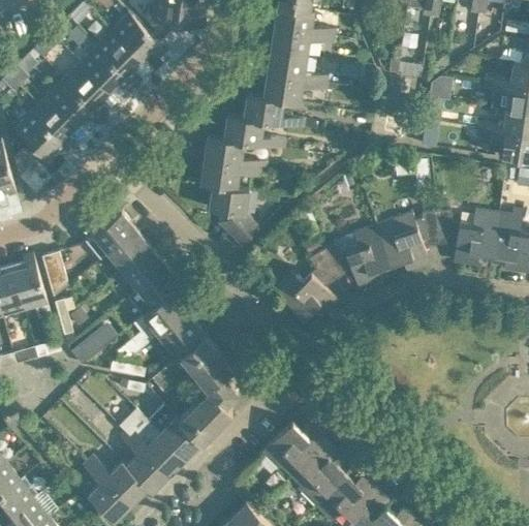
[(194,14),(195,2),(180,0),(154,0),(152,20),(166,22),(187,25),(201,39),(203,38),(204,31),(201,31),(204,17),(194,14)]
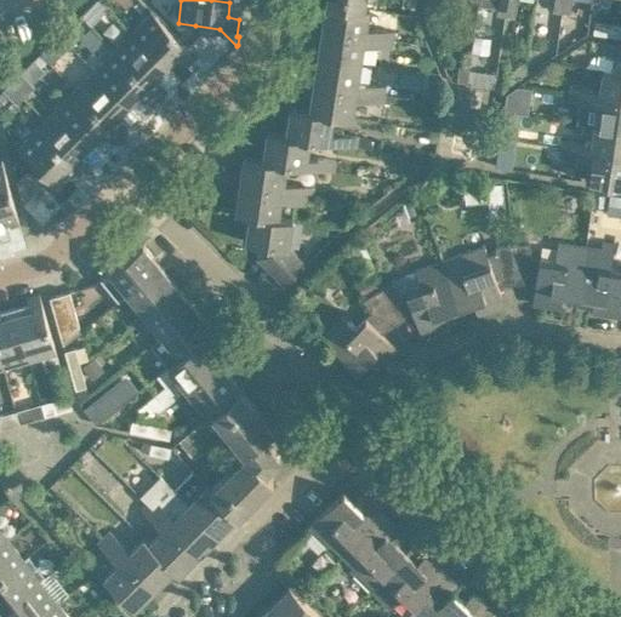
[(326,0),(322,32),(372,39),(371,47),(392,51),(394,34),(366,29),(369,10),(364,9),(364,0),(326,0)]
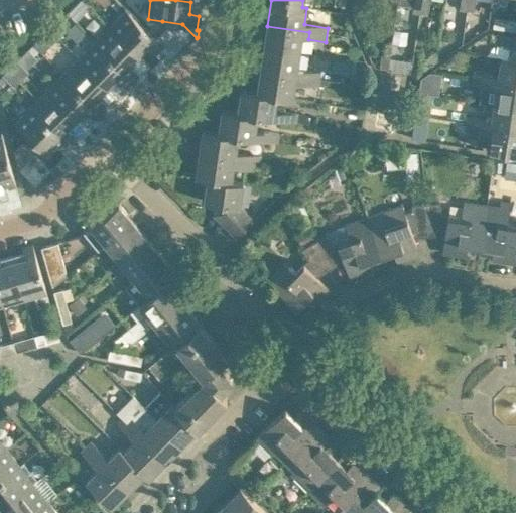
[(344,8),(345,0),(334,0),(334,7),(344,8)]
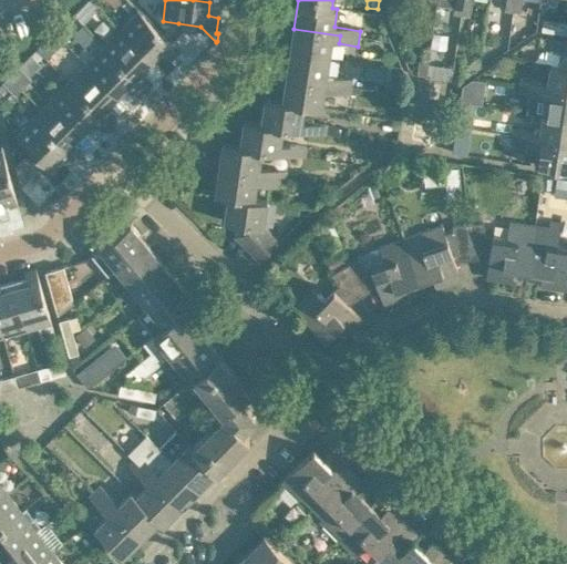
[(419,10),(420,0),(404,0),(403,8),(419,10)]
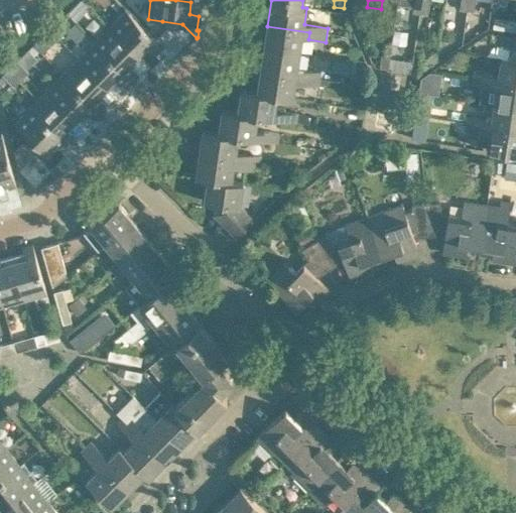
[(426,16),(428,0),(414,0),(412,14),(426,16)]
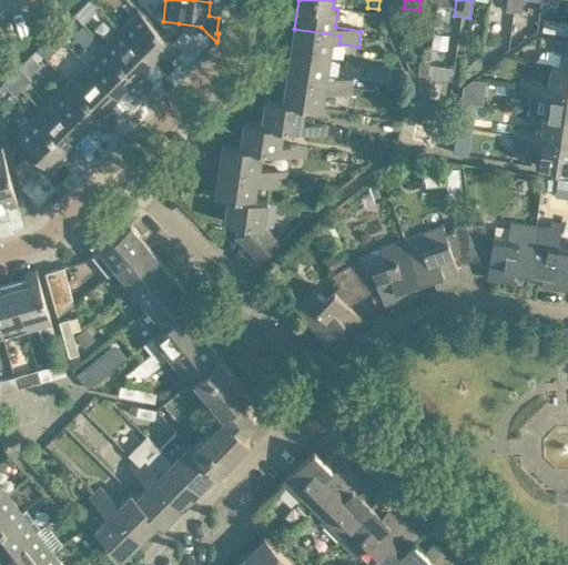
[(507,0),(506,12),(521,14),(523,1),(541,3),(541,0),(507,0)]
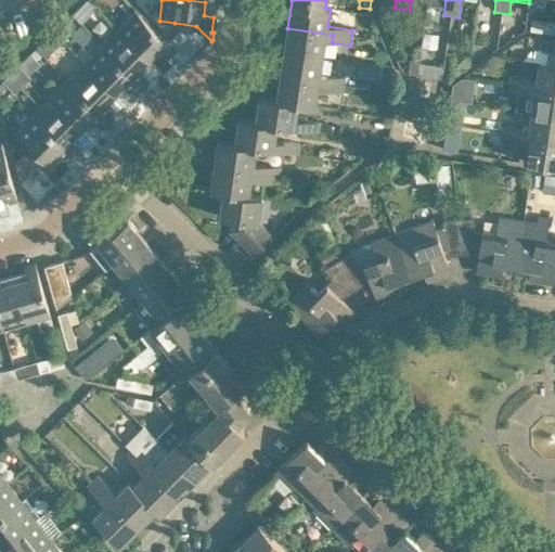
[(158,52),(166,60),(173,52),(167,43),(136,13),(118,31),(149,62),(158,52)]
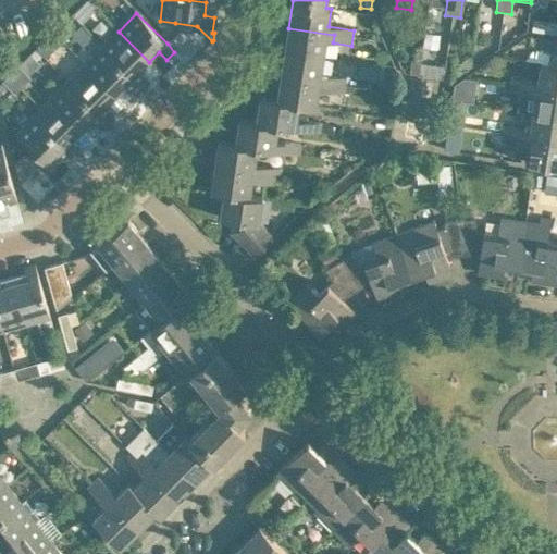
[(532,32),(556,35),(556,24),(533,21),(532,32)]
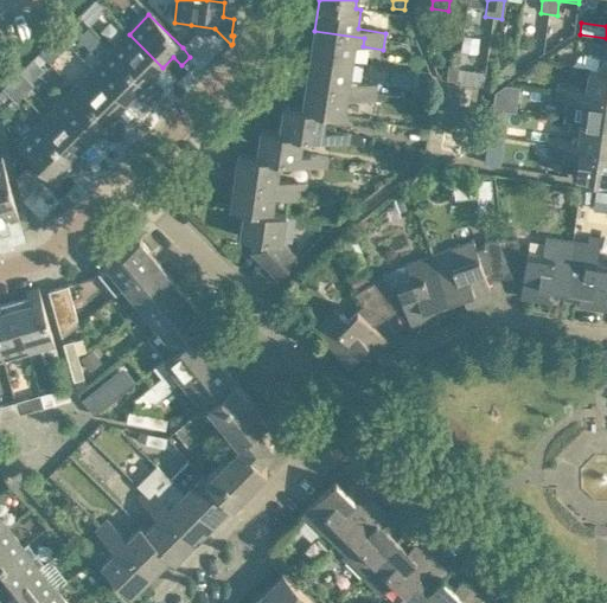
[(218,50),(199,31),(191,39),(210,58),(218,50)]
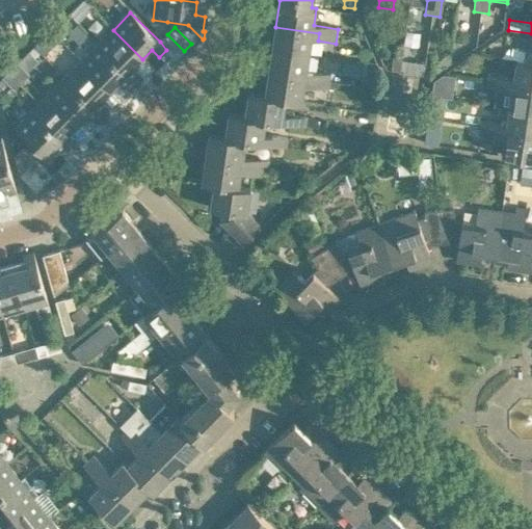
[(275,27),(272,50),(309,56),(312,40),(318,41),(319,33),(275,27)]
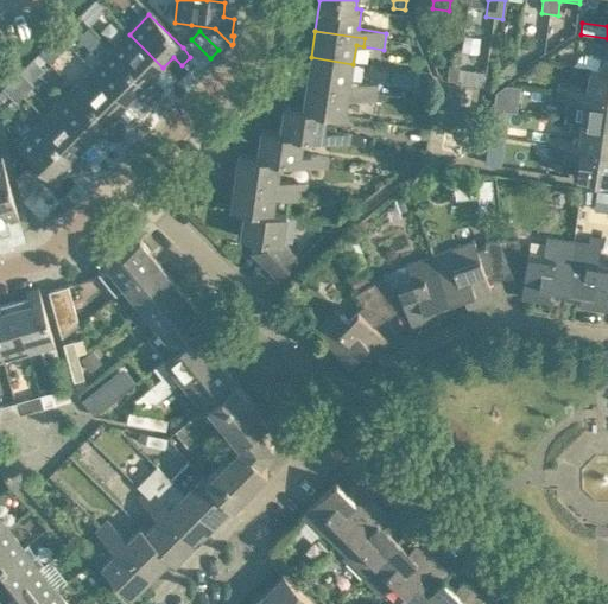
[(61,36),(58,37),(65,44),(70,39),(63,32),(61,36)]
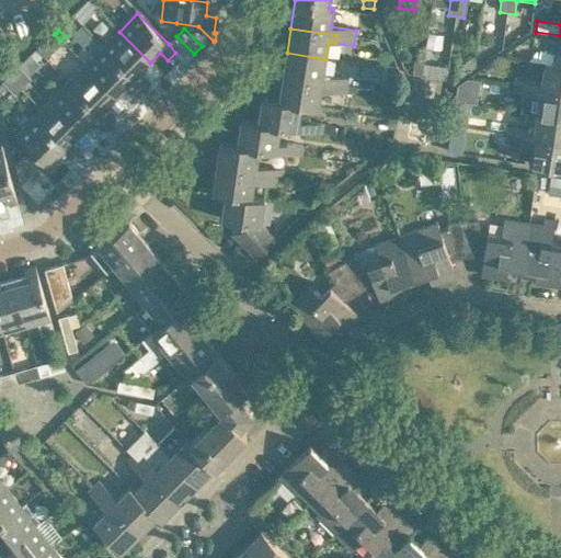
[(163,77),(150,63),(119,32),(102,48),(141,87),(149,79),(155,86),(163,94),(172,86),(163,77)]
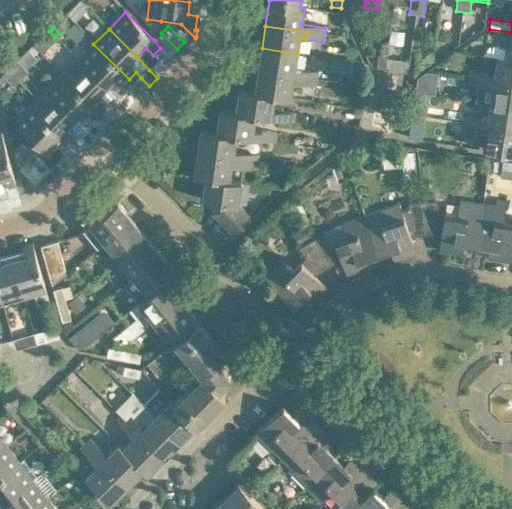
[(160,48),(169,57),(177,49),(161,33),(154,40),(160,48)]
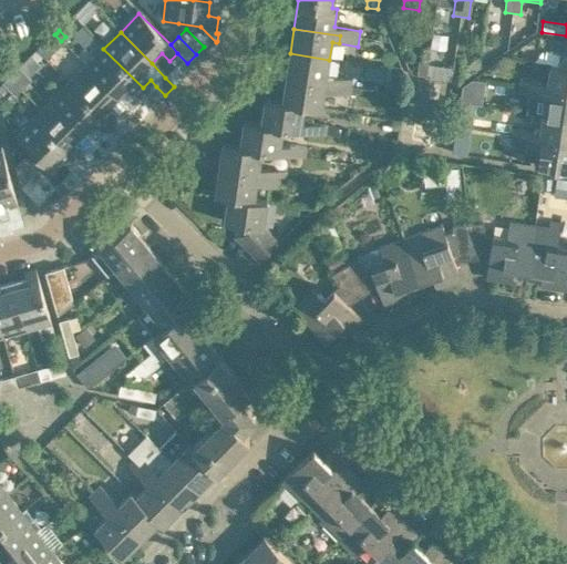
[(566,42),(546,40),(545,50),(558,52),(556,67),(566,68),(566,42)]
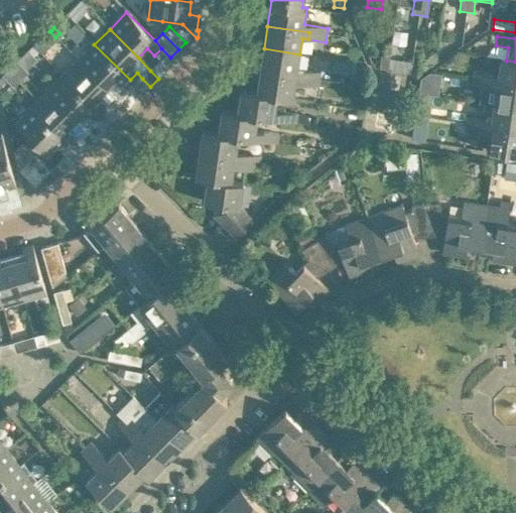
[(41,40),(33,47),(39,52),(46,45),(41,40)]
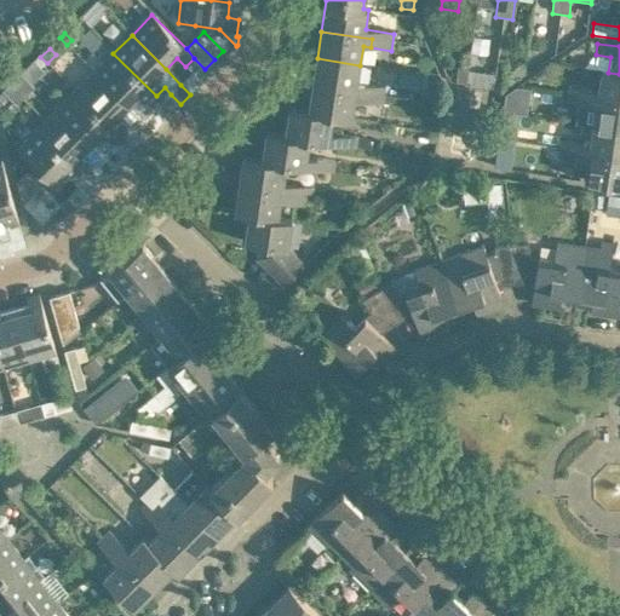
[(156,96),(113,53),(95,73),(128,107),(138,96),(147,104),(156,96)]
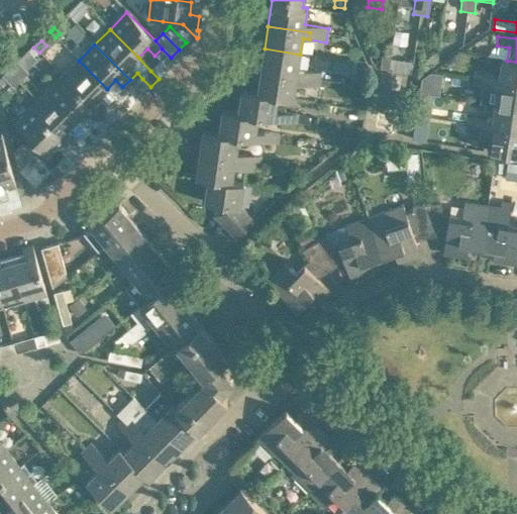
[(300,55),(265,48),(262,72),(303,78),(302,85),(319,88),(320,81),(321,74),(298,70),(300,55)]
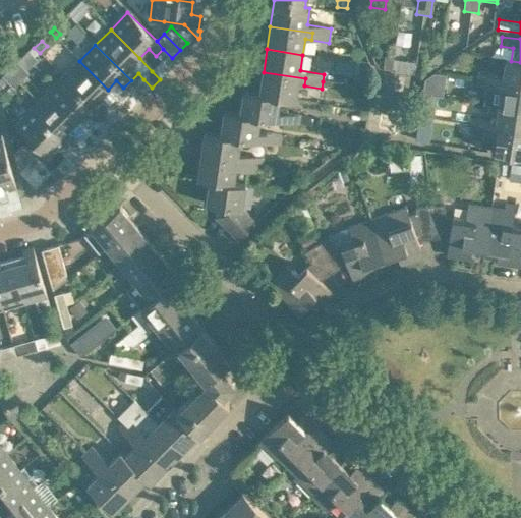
[(385,57),(383,70),(392,72),(392,71),(393,59),(394,58),(385,57)]
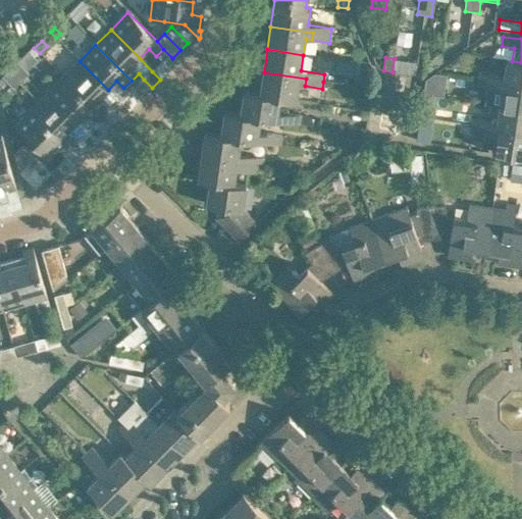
[(108,90),(80,61),(63,76),(99,113),(106,105),(99,99),(108,90)]
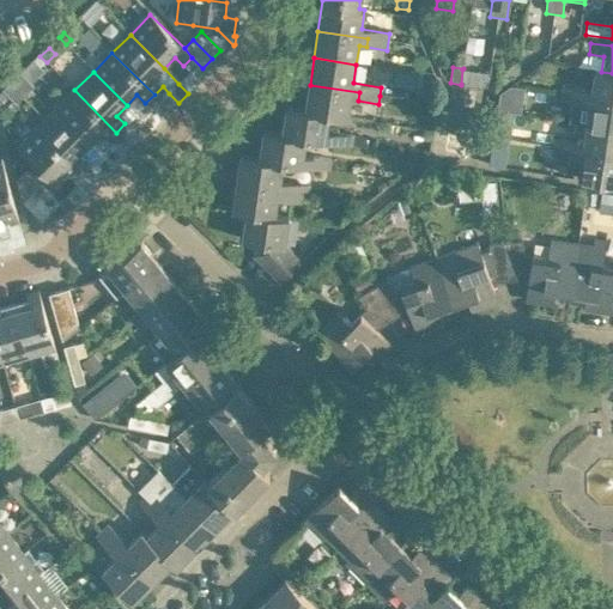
[(474,72),(473,86),(487,89),(489,74),(474,72)]
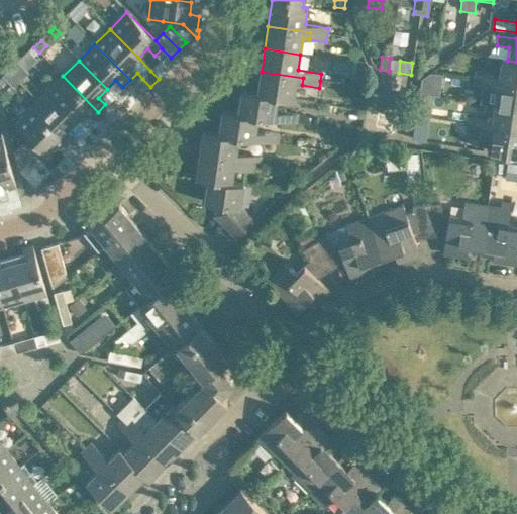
[(516,62),(507,61),(502,61),(499,77),(493,76),(492,83),(516,86),(516,62)]
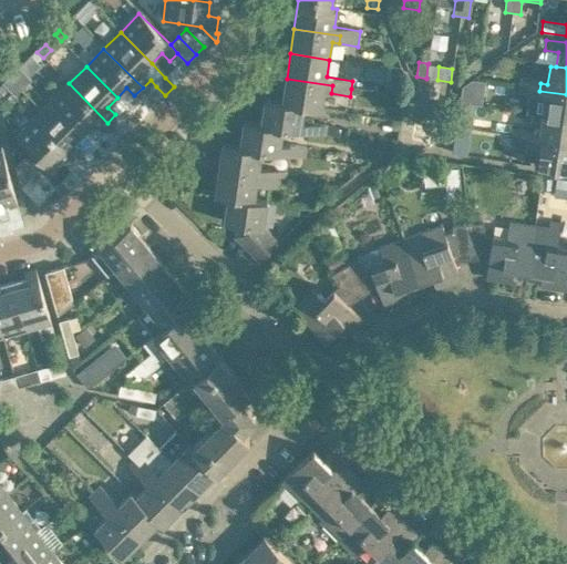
[(183,78),(174,69),(165,78),(174,86),(183,78)]
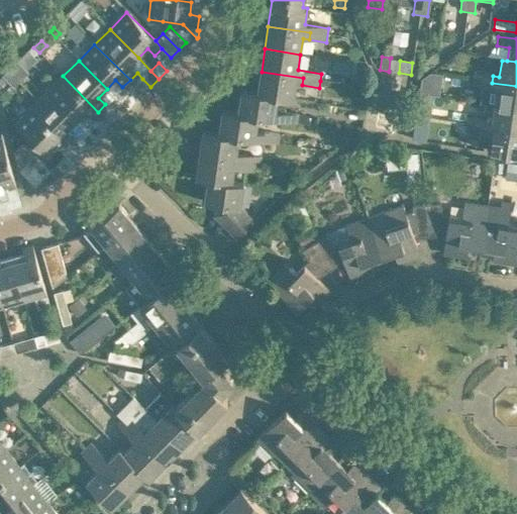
[(321,74),(320,81),(328,82),(330,72),(321,71),(321,74)]
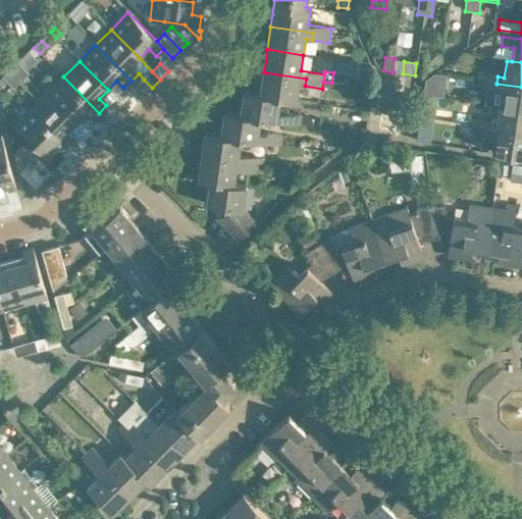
[(260,95),(279,98),(279,99),(296,101),(299,85),(305,86),(306,79),(264,72),(260,95)]
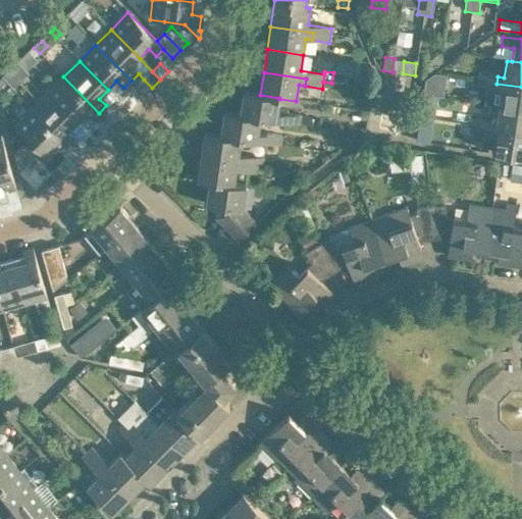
[(478,88),(502,92),(500,107),(521,110),(521,87),(497,84),(498,76),(480,73),(478,88)]
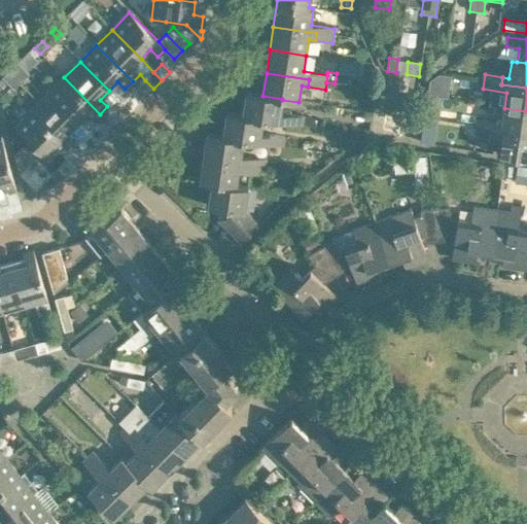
[(100,114),(64,77),(47,94),(76,123),(85,114),(93,121),(100,114)]
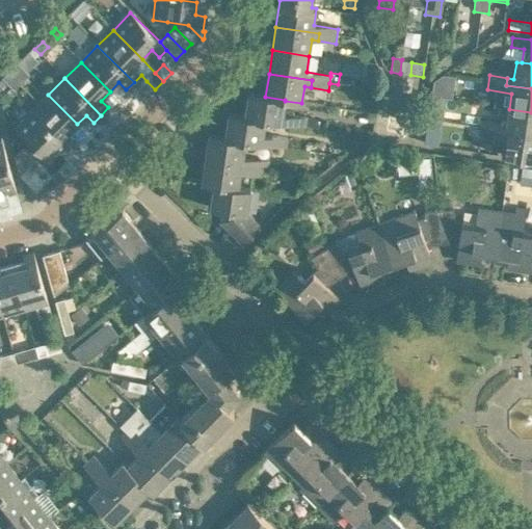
[(432,87),(431,98),(445,100),(446,89),(432,87)]
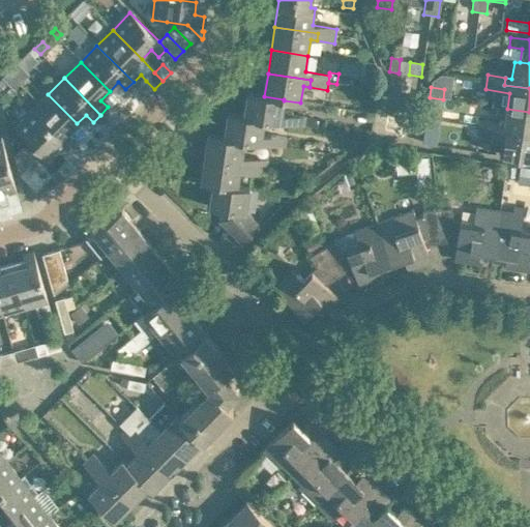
[(244,118),(264,120),(264,121),(304,127),(305,118),(282,115),(284,100),(284,99),(264,96),(247,93),(244,117),(244,118)]
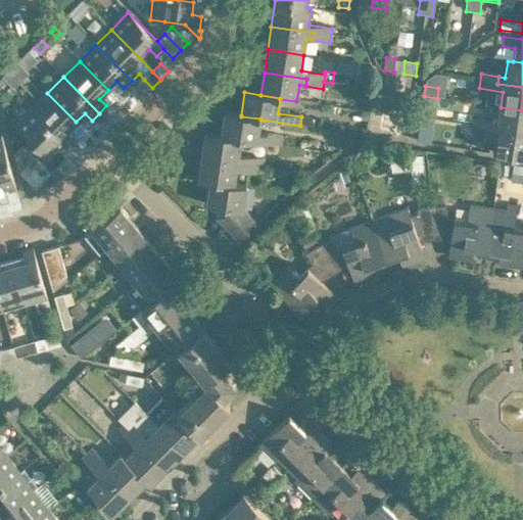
[(76,122),(47,93),(31,109),(66,145),(75,138),(67,131),(76,122)]
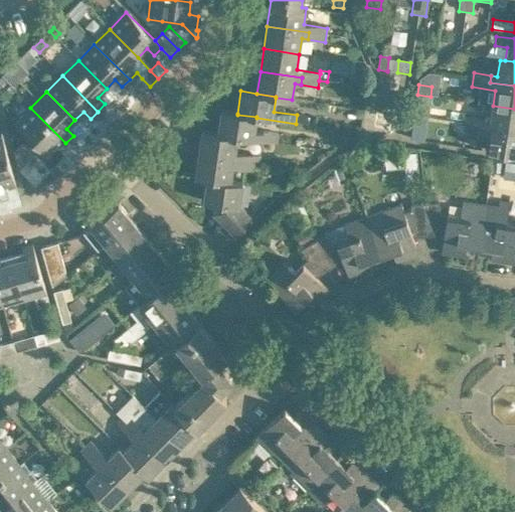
[(129,93),(120,102),(128,110),(137,101),(129,93)]
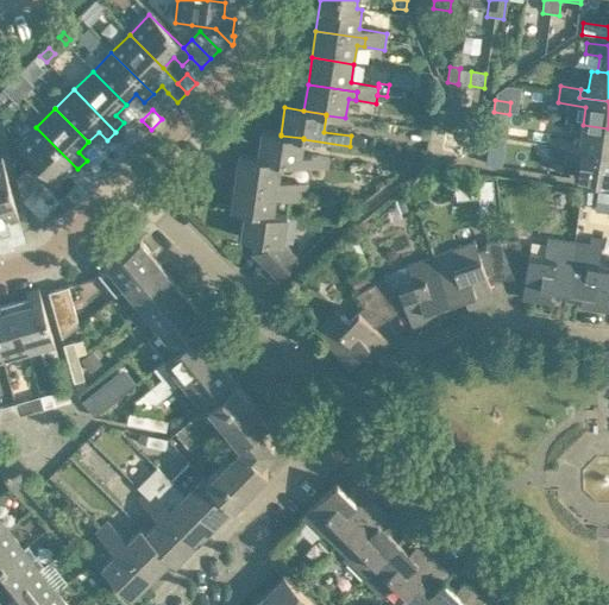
[(489,139),(504,142),(509,114),(494,112),(489,139)]
